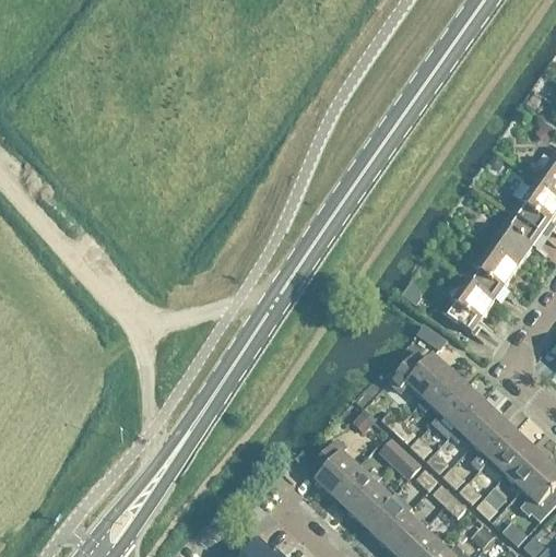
[(555,153),(535,181),(555,196),(555,153)]
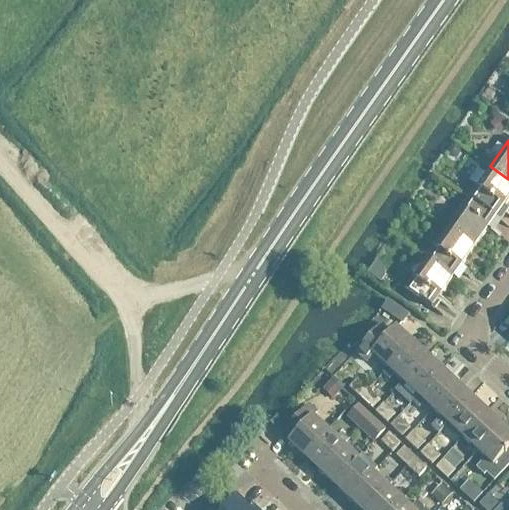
[(508,179),(490,166),(469,196),(496,215),(508,197),(508,179)]
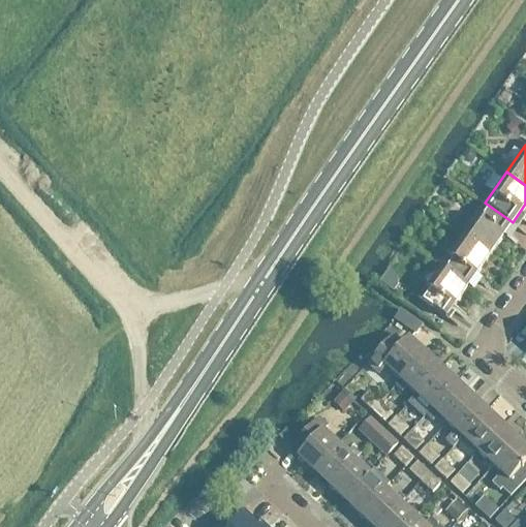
[(485,203),(463,234),(491,253),(513,222),(485,203)]
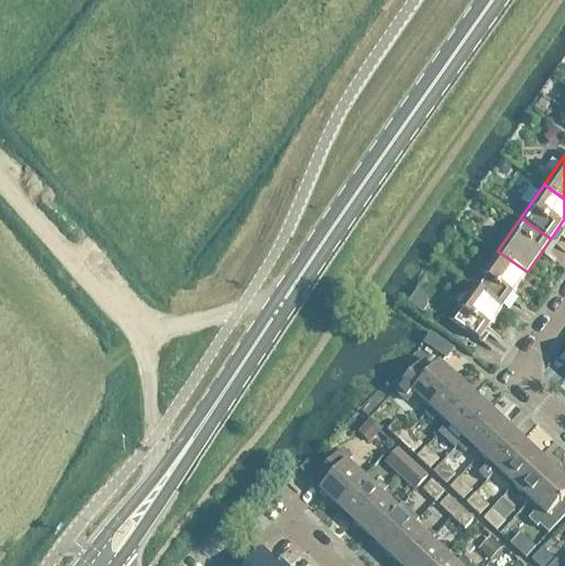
[(497,251),(474,284),(504,305),(527,272),(497,251)]
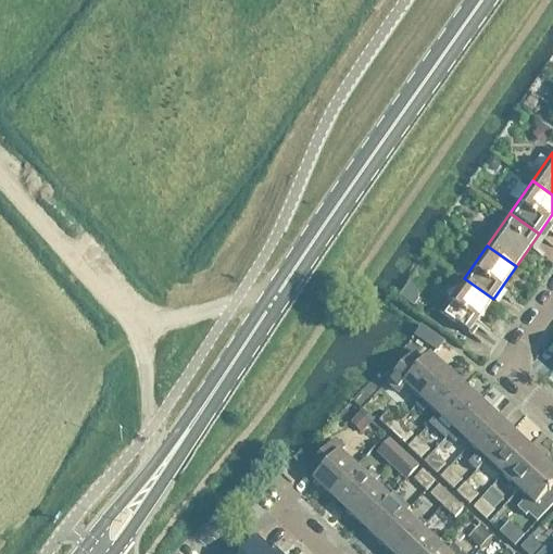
[(493,299),(464,278),(441,312),(470,332),(493,299)]
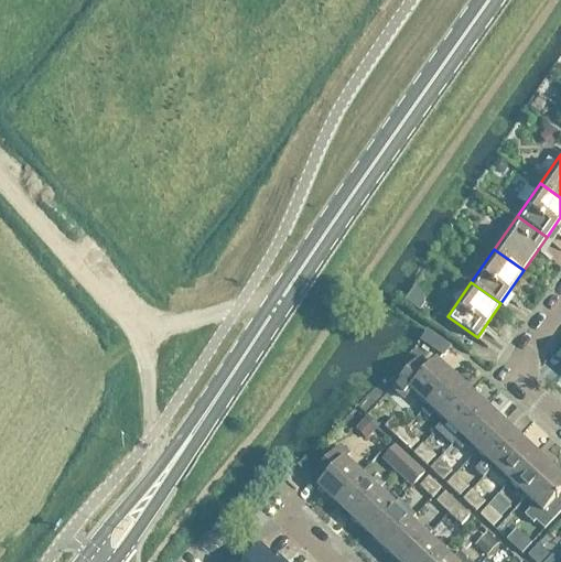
[(455,376),(438,359),(425,373),(416,363),(394,387),(405,397),(412,389),(429,404),(455,376)]
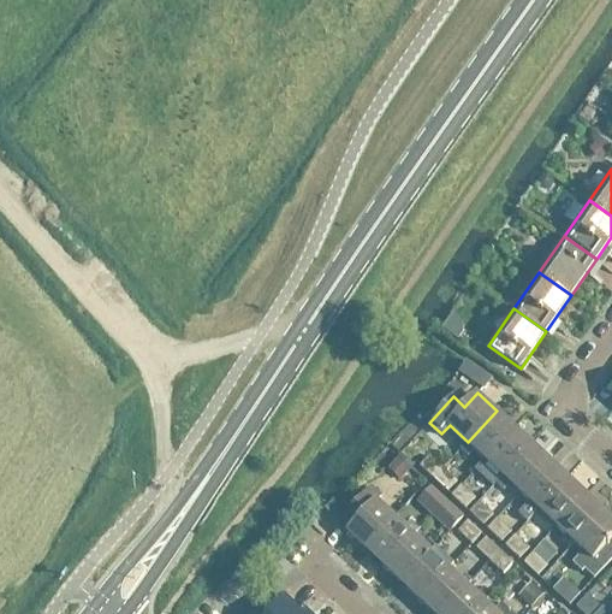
[(497,411),(468,442),(463,448),(470,455),(475,449),(486,459),(515,427),(497,411)]
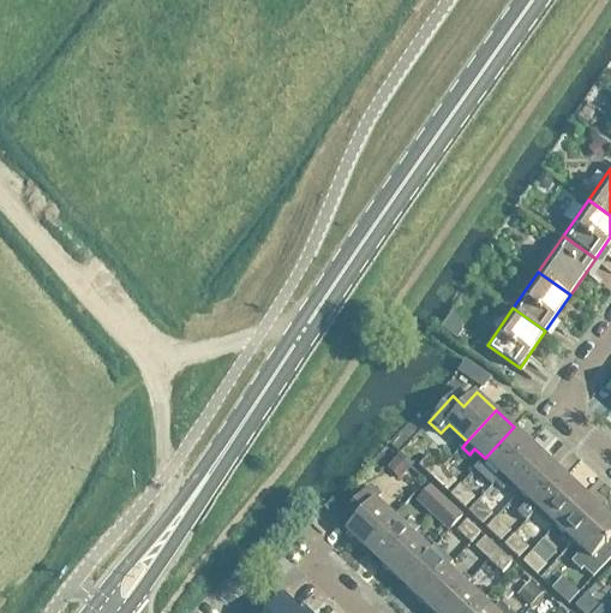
[(485,458),(477,468),(495,483),(498,480),(503,475),(532,444),(514,427),(485,458)]
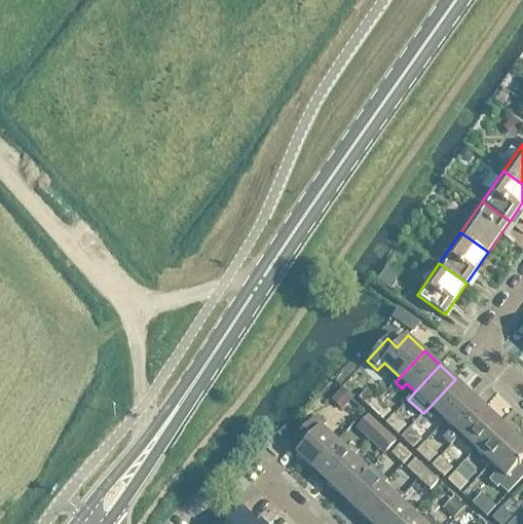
[(431,406),(426,410),(433,416),(438,412),(446,419),(471,393),(455,379),(431,406)]
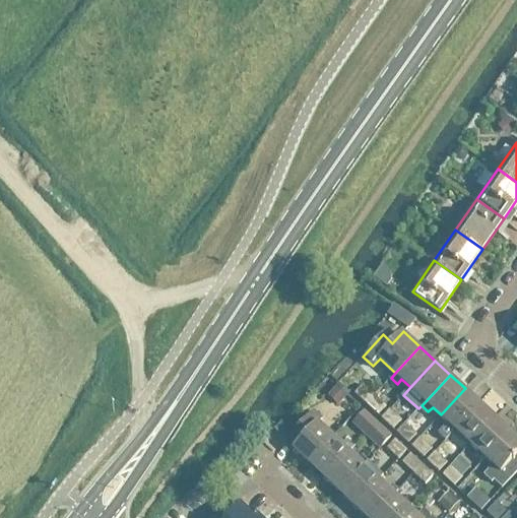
[(367,403),(376,394),(364,383),(356,392),(367,403)]
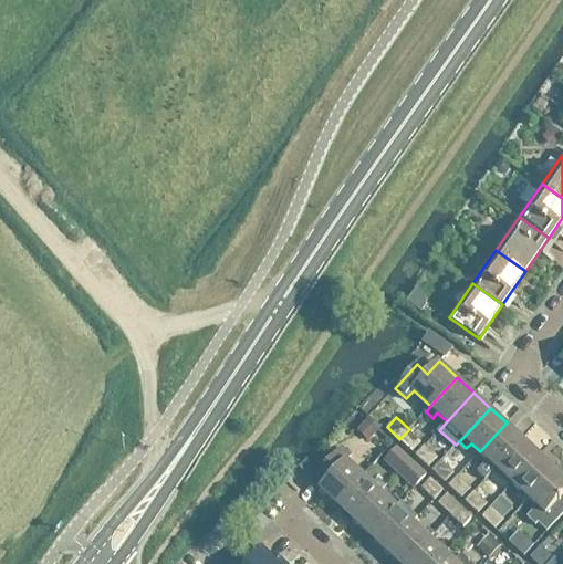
[(371,439),(381,428),(368,418),(360,429),(371,439)]
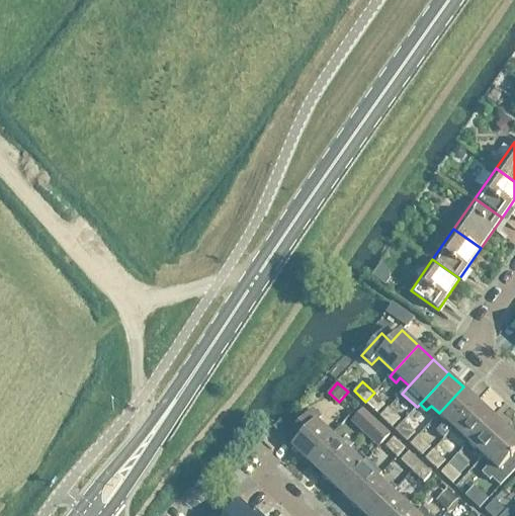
[(447,421),(438,430),(445,437),(454,427),(479,402),(463,387),(439,413),(447,421)]
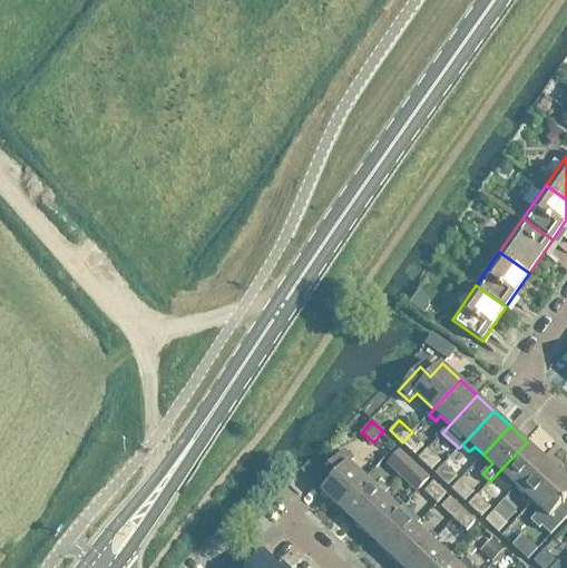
[(412,432),(402,442),(414,453),(424,443),(412,432)]
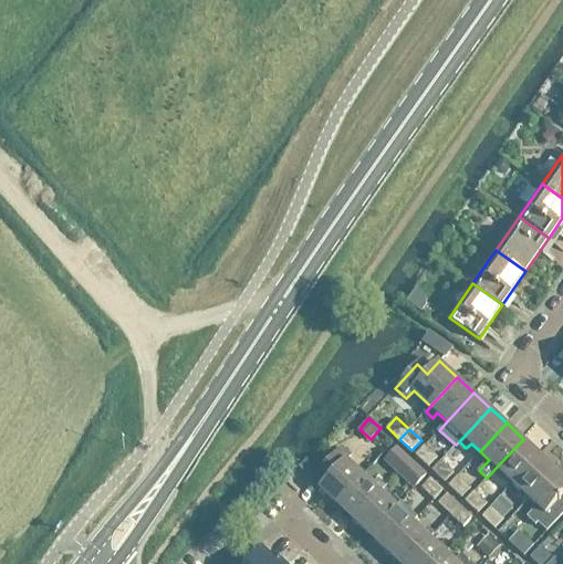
[(523,439),(497,467),(513,482),(540,453),(523,439)]
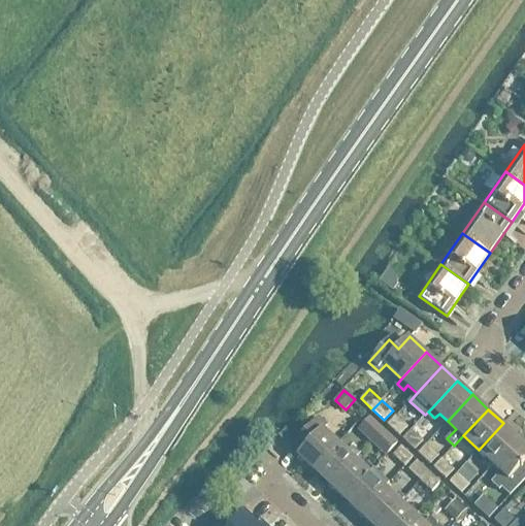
[(396,414),(388,423),(400,434),(408,425),(396,414)]
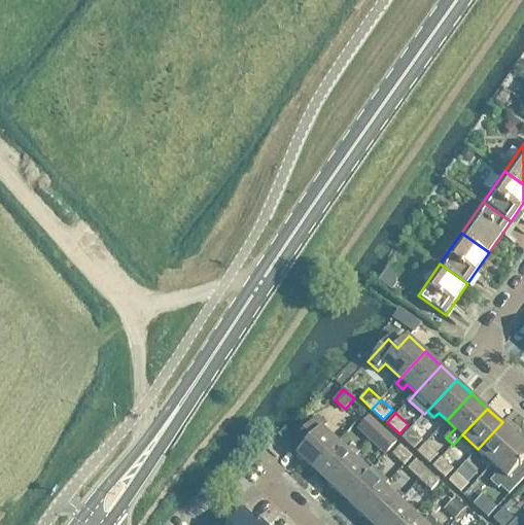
[(300,438),(292,445),(301,452),(299,454),(315,469),(340,443),(323,428),(328,423),(320,415),(300,438)]
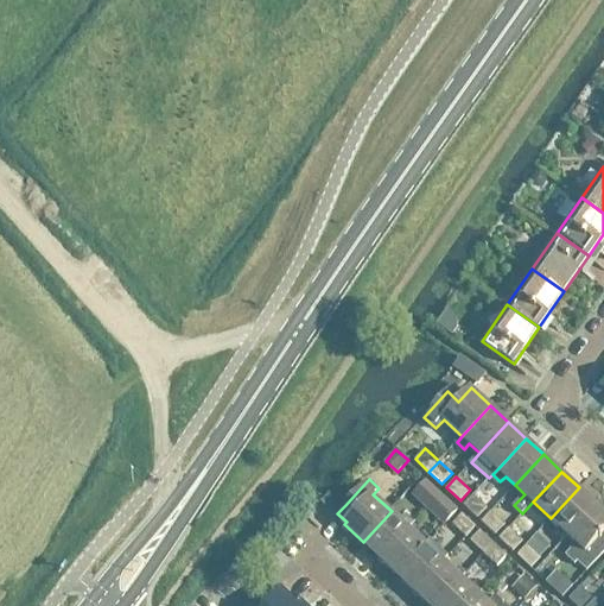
[(428,479),(419,490),(432,503),(442,492),(428,479)]
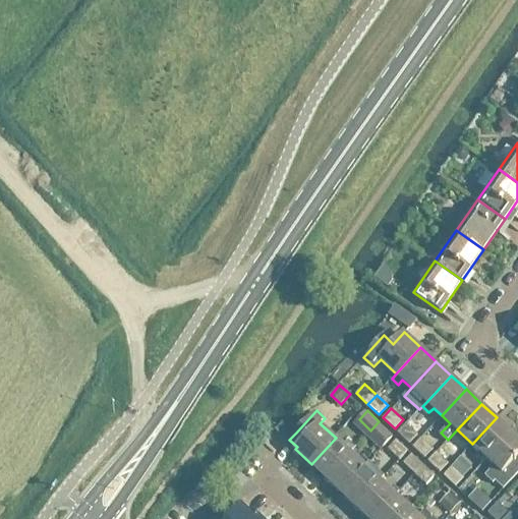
[(512,431),(497,417),(472,444),(481,452),(477,456),(484,462),(487,458),(512,431)]
